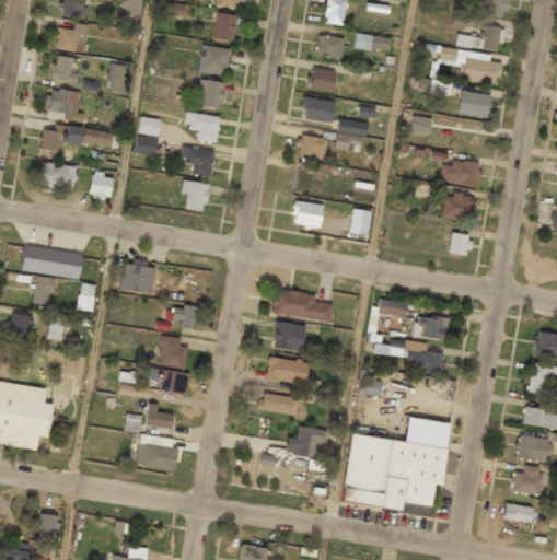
[(86,18),(88,0),(80,0),(61,0),(61,16),(86,18)]
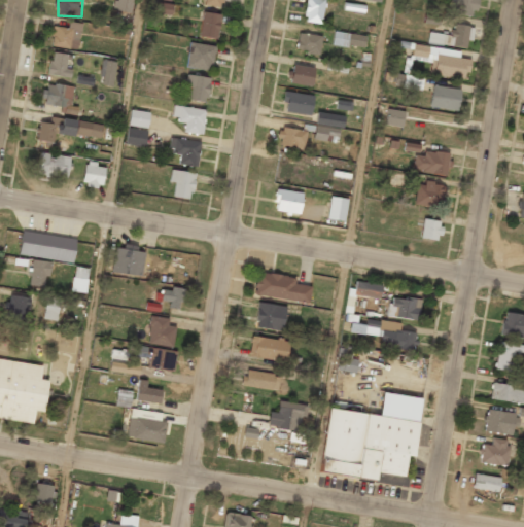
[(134,12),(134,0),(117,0),(116,10),(134,12)]
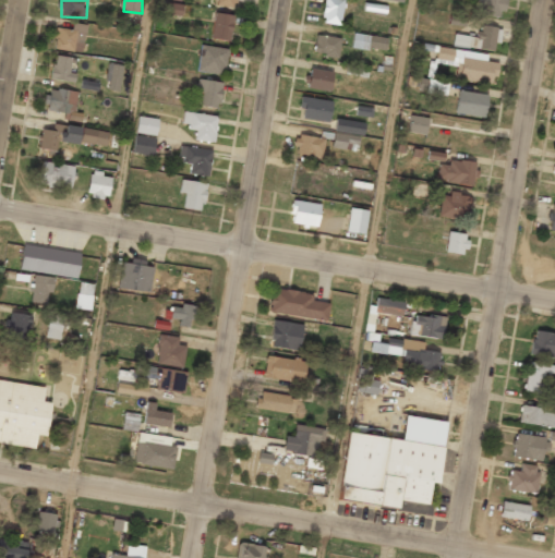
[(345,0),(326,0),(325,24),(344,25),(345,0)]
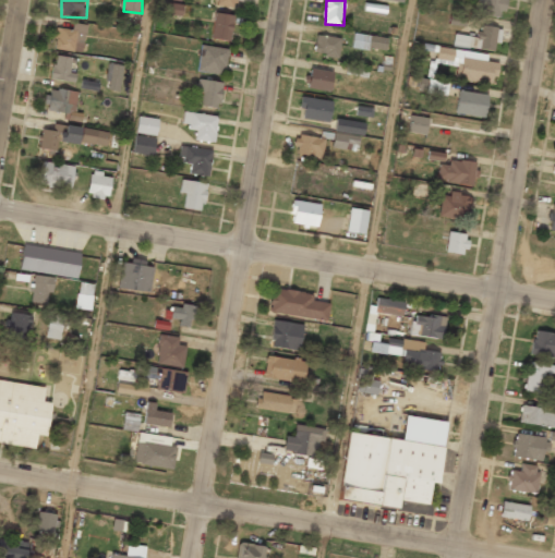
[(483,0),(482,14),(505,17),(506,0),(483,0)]
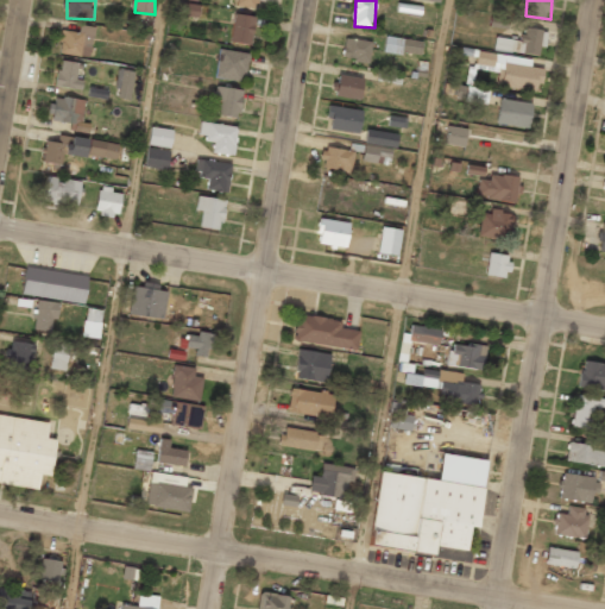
[(201,17),(202,5),(183,2),(182,16),(201,17)]
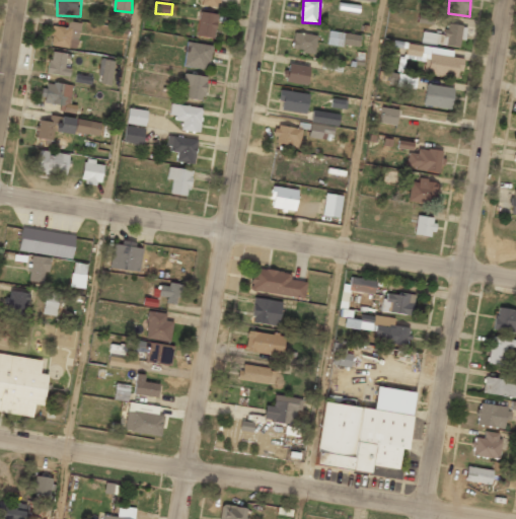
[(216,39),(220,14),(202,11),(199,35),(216,39)]
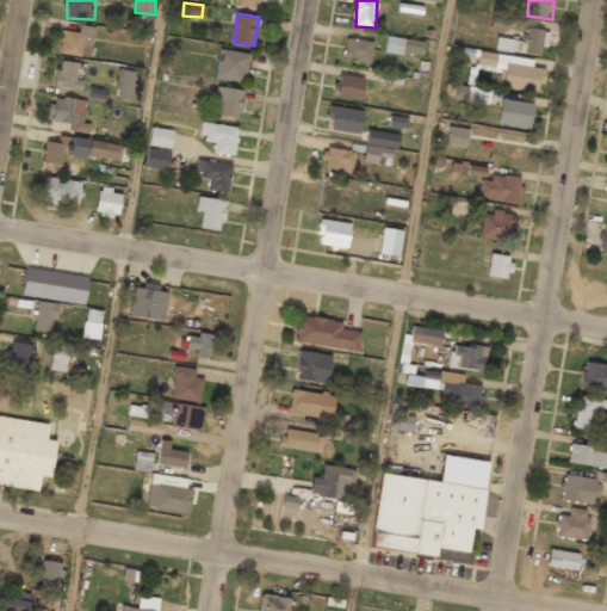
[(81,32),(64,30),(62,54),(93,57),(97,26),(82,25),(81,32)]
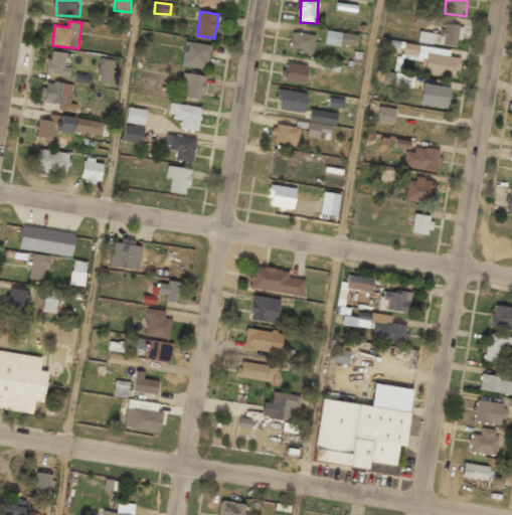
[(464,25),(445,23),(444,34),(421,32),(420,42),(461,46),(464,25)]
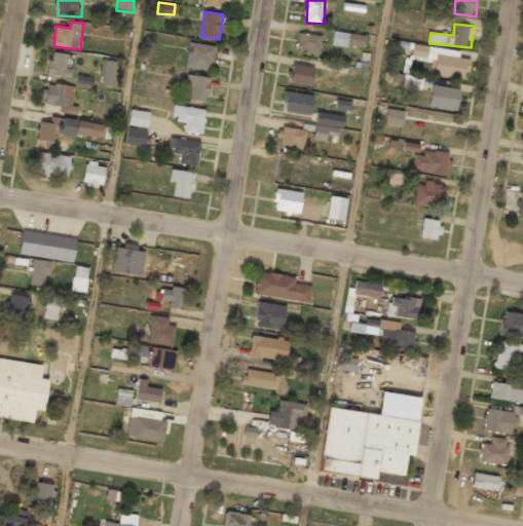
[(367,36),(336,31),(334,43),(365,48),(367,36)]
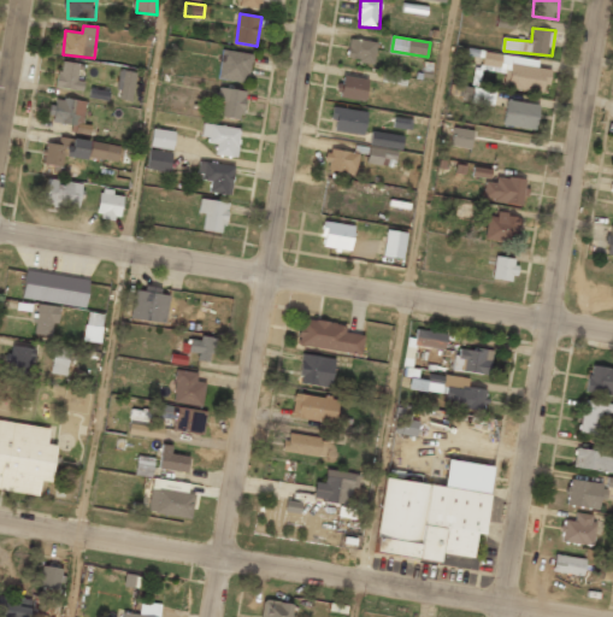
[(379,42),(352,39),(349,59),(376,63),(379,42)]
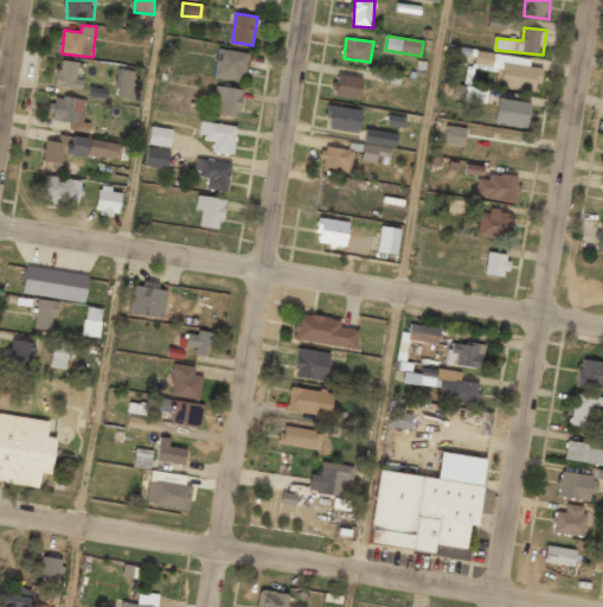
[(250,52),(220,50),(218,78),(248,81),(250,52)]
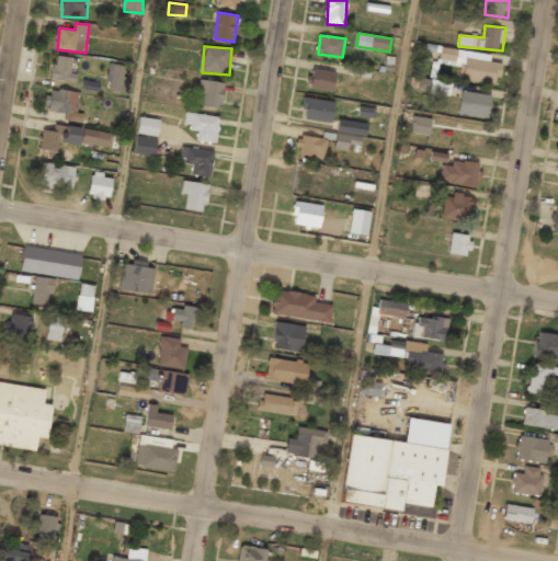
[(492,54),(443,47),(441,63),(466,67),(464,80),(500,84),(503,63),(491,61),(492,54)]
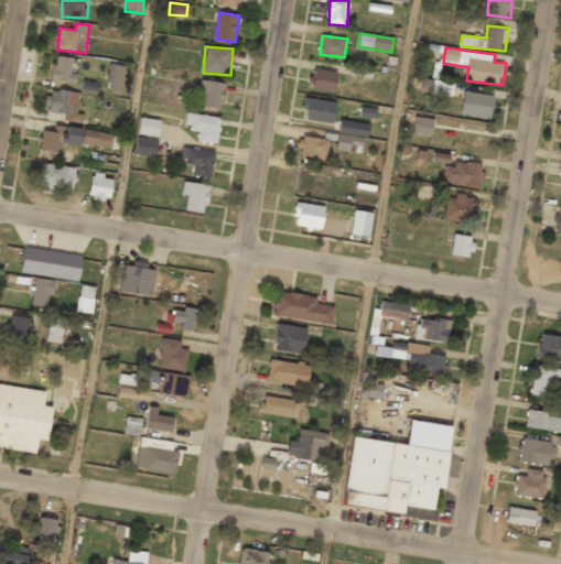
[(79,73),(73,73),(75,57),(57,55),(54,80),(78,83),(79,73)]
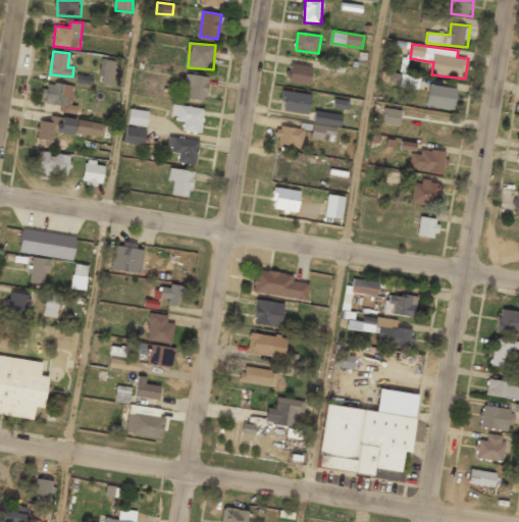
[(113,86),(117,62),(104,59),(100,84),(113,86)]
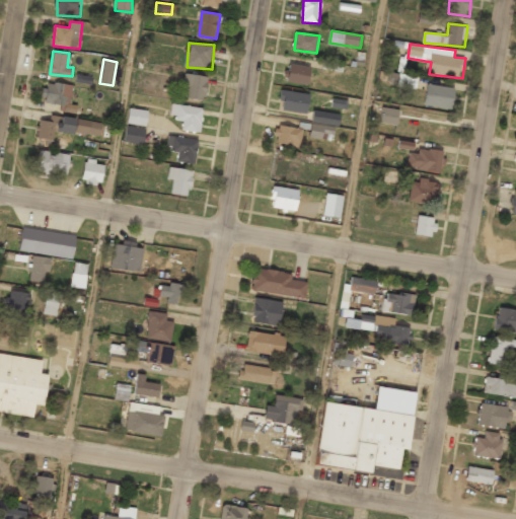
[(311,67),(291,63),(288,82),(308,85),(311,67)]
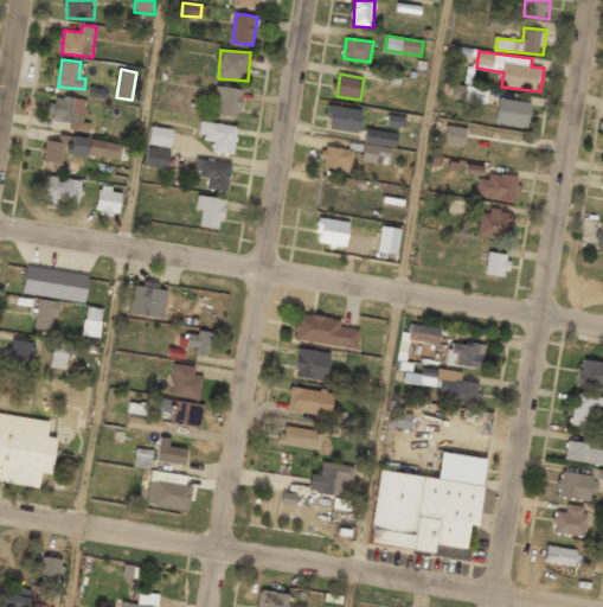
[(108,98),(109,84),(91,83),(90,97),(108,98)]
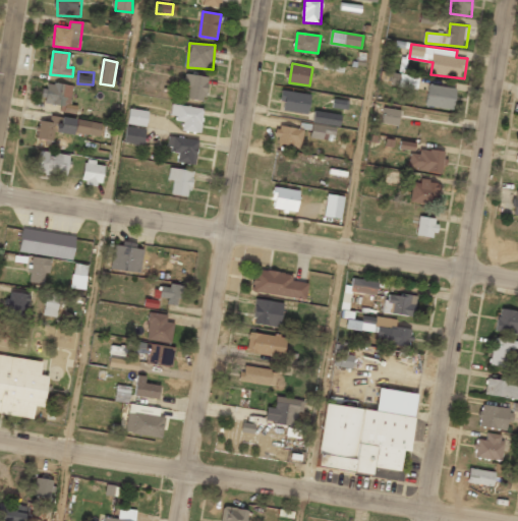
[(189,99),(206,102),(210,77),(187,73),(185,85),(191,85),(189,99)]
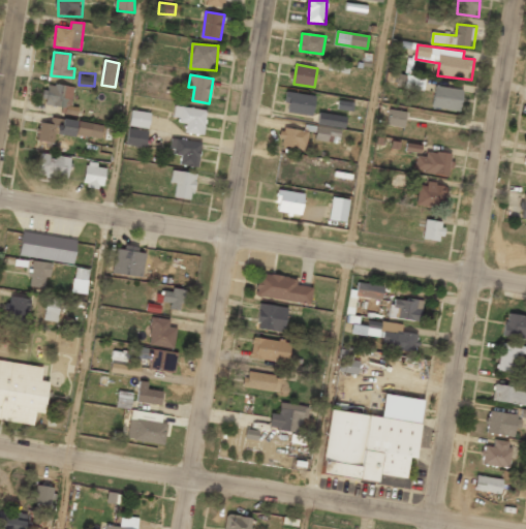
[(406,88),(425,91),(427,78),(408,74),(406,88)]
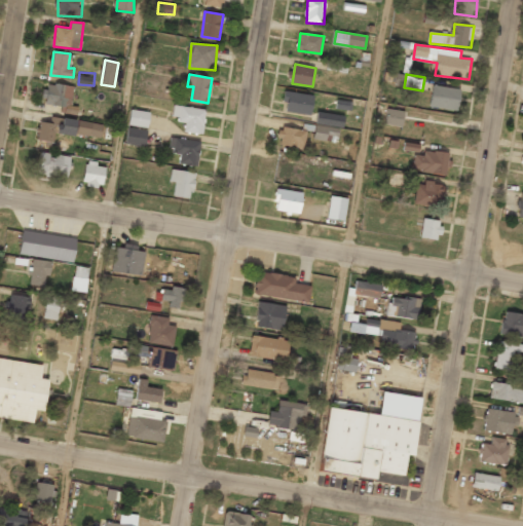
[(45,105),(74,109),(76,86),(47,83),(45,105)]
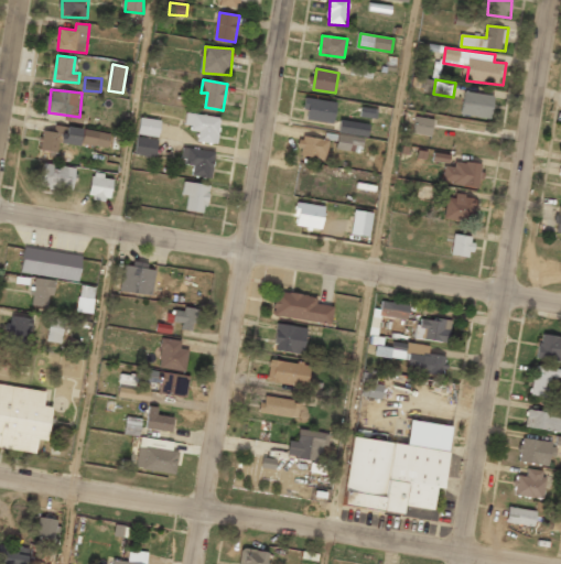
[(493,119),(496,96),(466,90),(462,115),(493,119)]
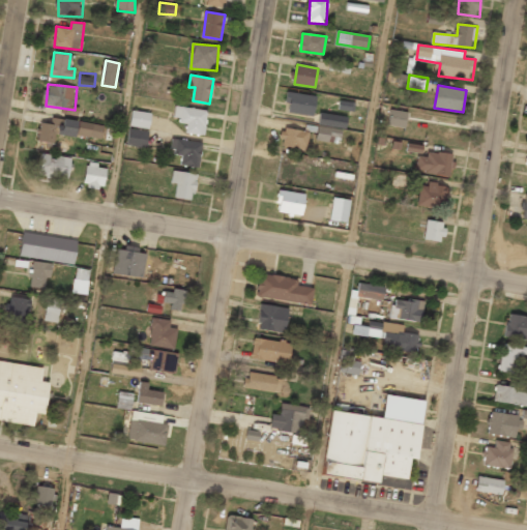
[(315,115),(317,95),(287,92),(286,104),(290,104),(289,113),(315,115)]
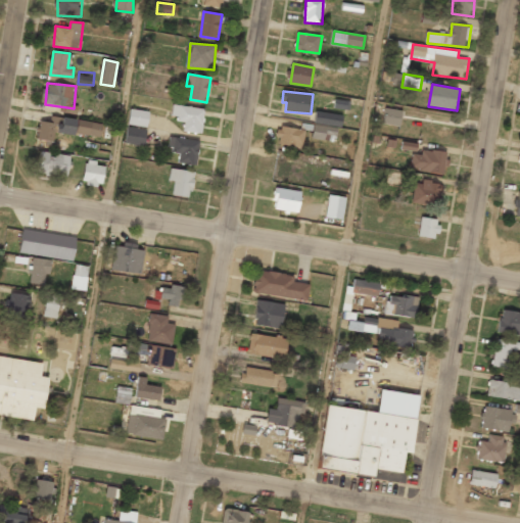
[(202,134),(206,109),(175,104),(173,117),(187,120),(185,131),(202,134)]
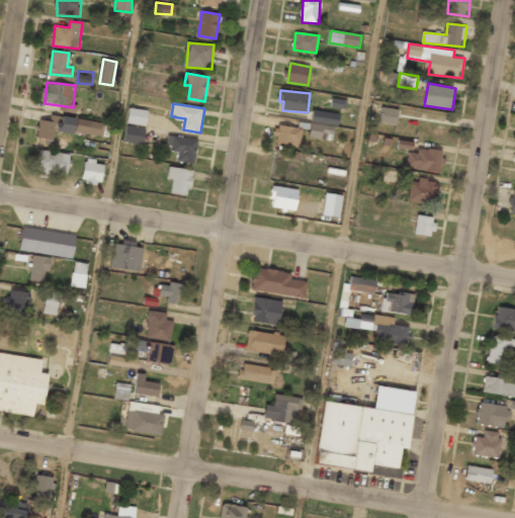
[(149,110),(131,107),(127,122),(147,125),(149,110)]
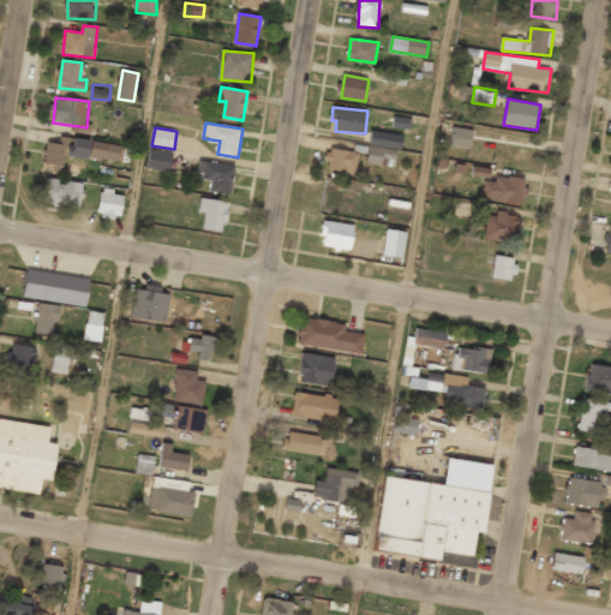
[(472,148),(473,130),(454,127),(453,145),(472,148)]
